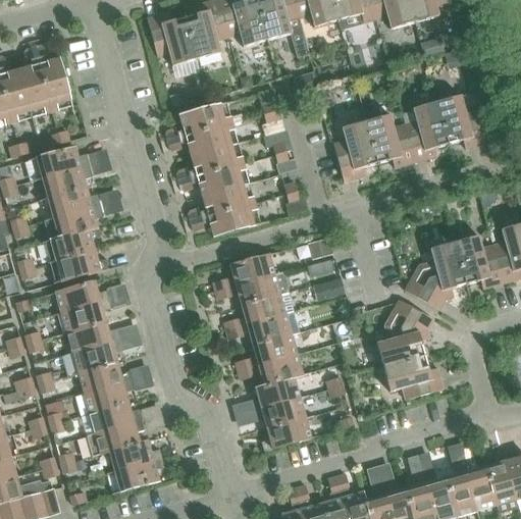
[(185,16),(196,58),(220,52),(217,39),(228,36),(218,0),(210,0),(197,4),(199,12),(185,16)]
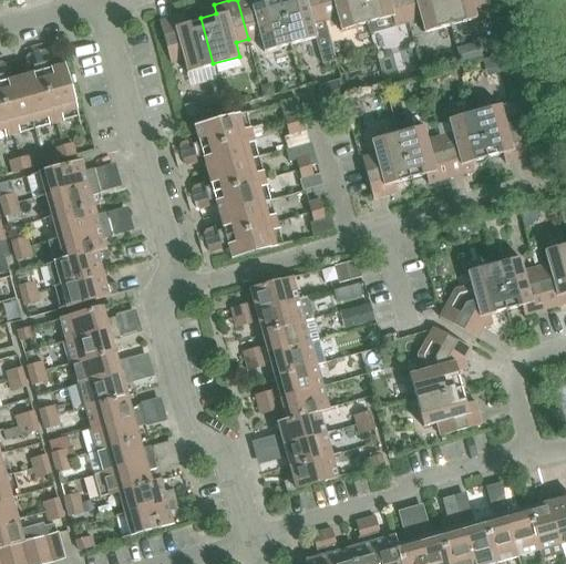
[(290,42),(278,0),(265,0),(261,1),(261,0),(237,0),(248,39),(259,36),(264,50),(290,42)]
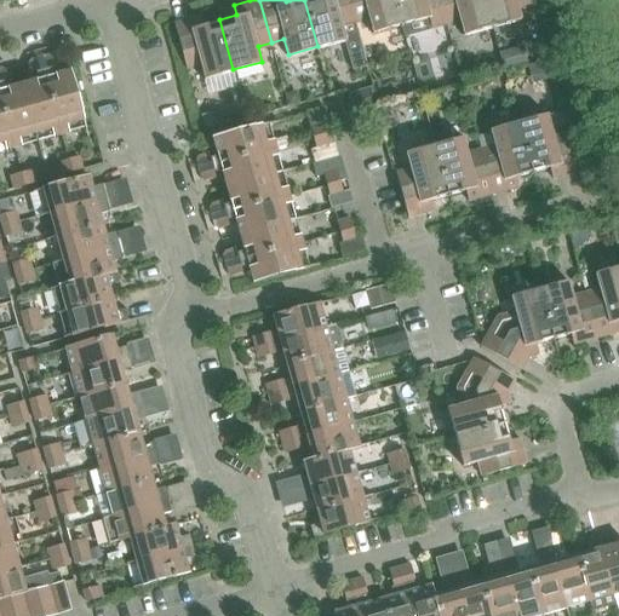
[(350,38),(356,39),(360,38),(355,19),(349,0),(304,0),(317,46),(347,39),(350,38)]
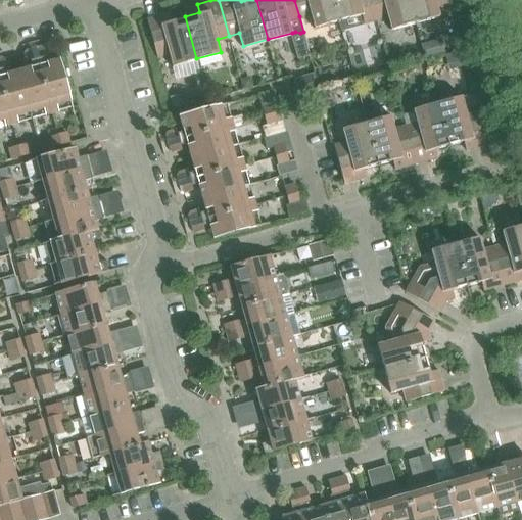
[(294,0),(299,16),(311,13),(314,27),(338,19),(333,0),(294,0)]
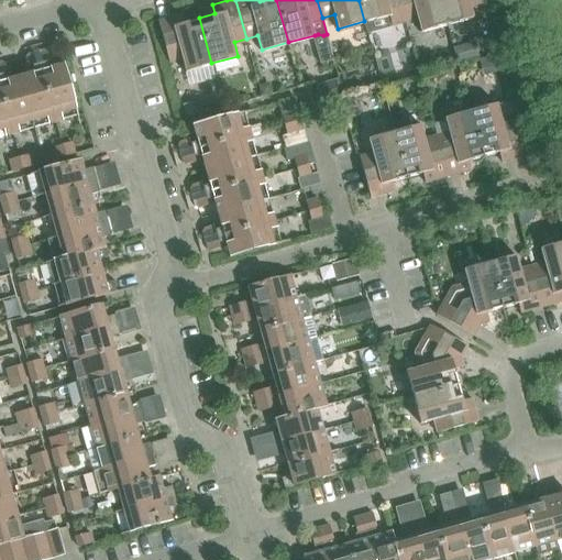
[(392,23),(405,20),(399,0),(359,0),(364,21),(389,14),(392,23)]
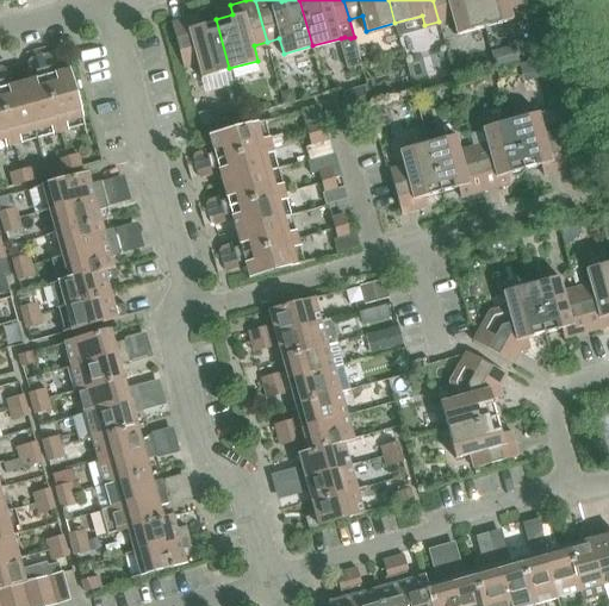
[(484,25),(477,0),(433,0),(439,22),(452,18),(455,32),(484,25)]
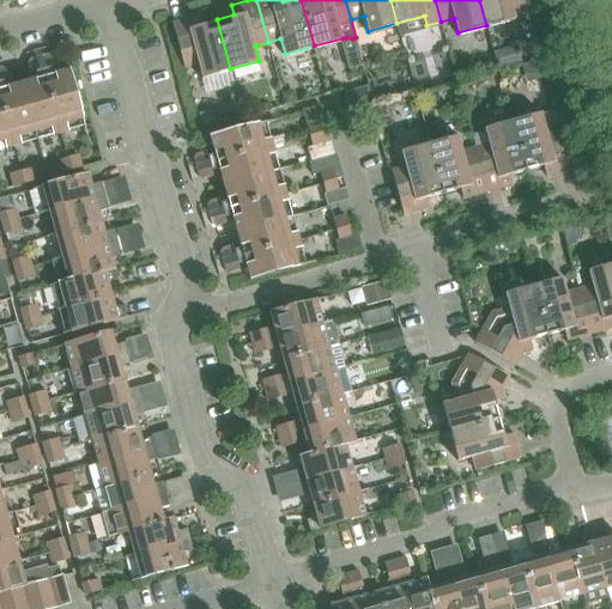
[(479,0),(486,25),(515,17),(511,2),(520,0),(479,0)]
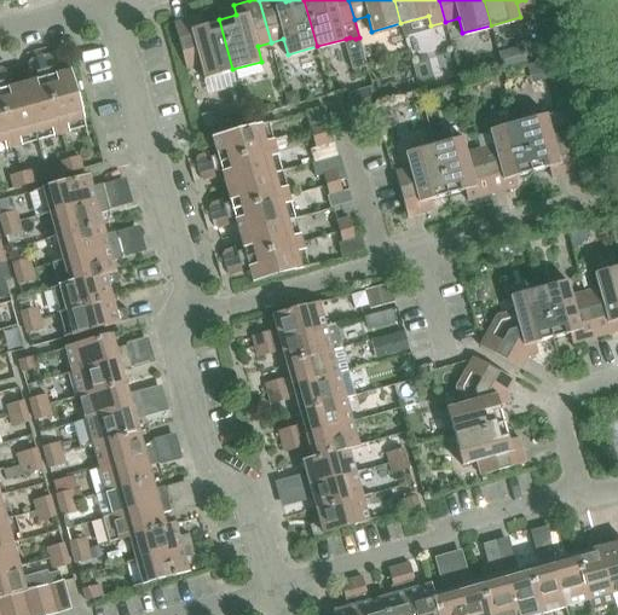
[(219,19),(202,24),(198,13),(173,21),(185,65),(200,62),(203,77),(232,69),(219,19)]
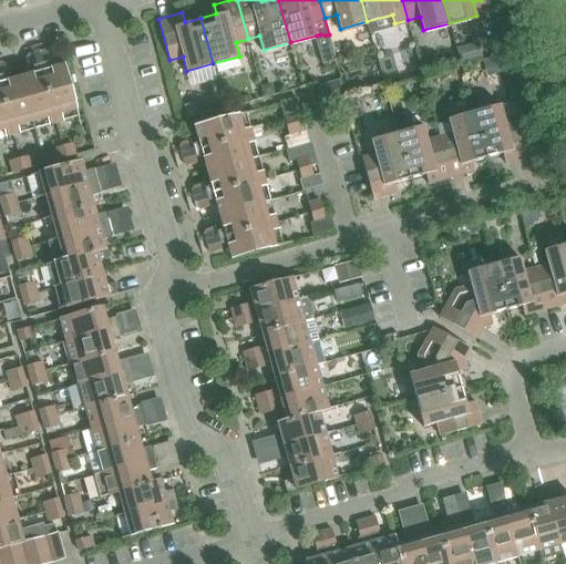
[(477,39),(455,45),(460,61),(482,54),(477,39)]
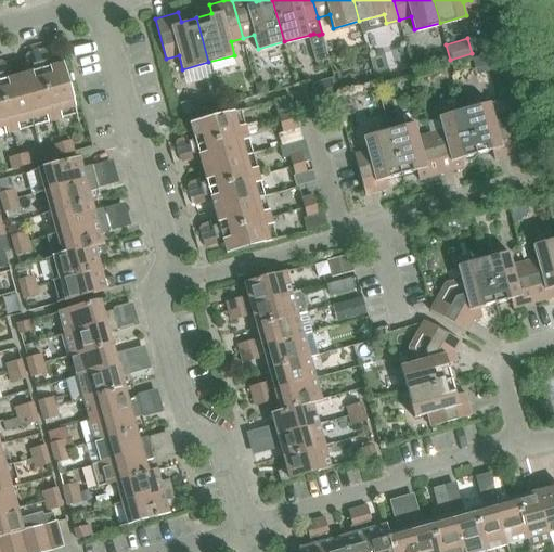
[(43,46),(38,48),(41,60),(50,58),(48,48),(43,46)]
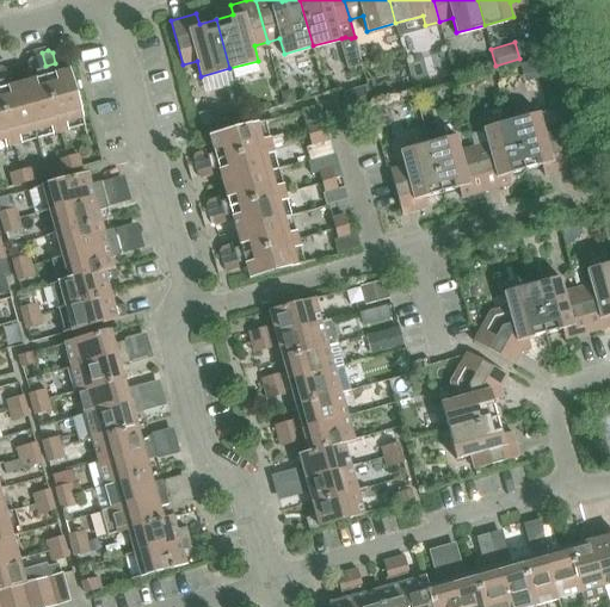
[(39,68),(36,54),(30,56),(28,60),(30,70),(39,68)]
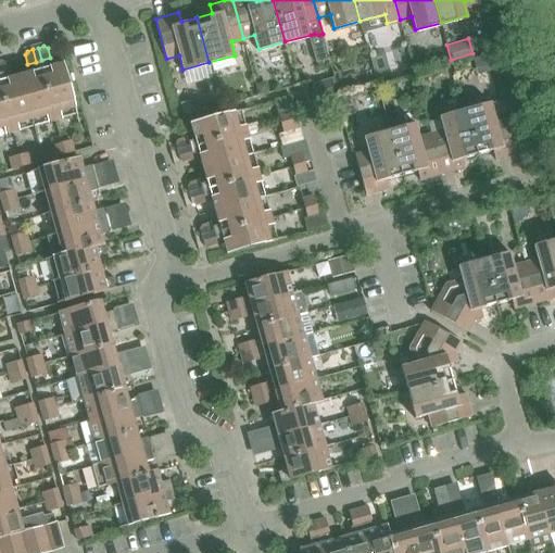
[(77,112),(63,62),(40,67),(54,118),(77,112)]
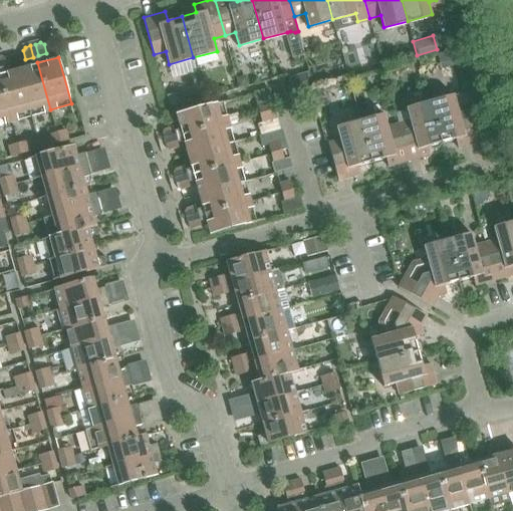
[(18,68),(31,114),(50,109),(37,62),(18,68)]
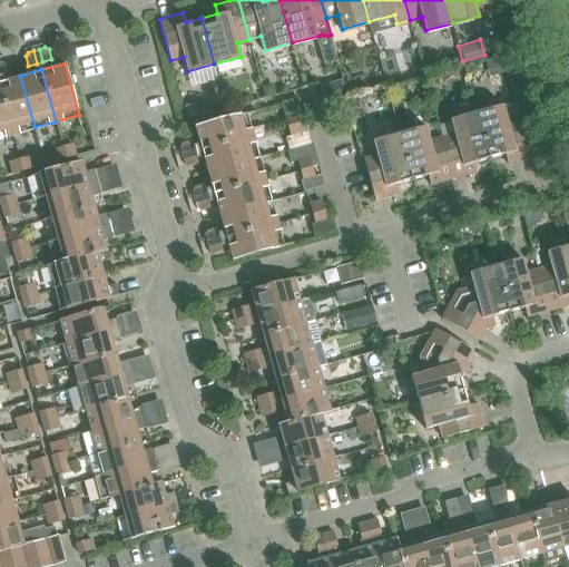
[(0,89),(12,134),(35,127),(20,76),(0,81),(0,89)]
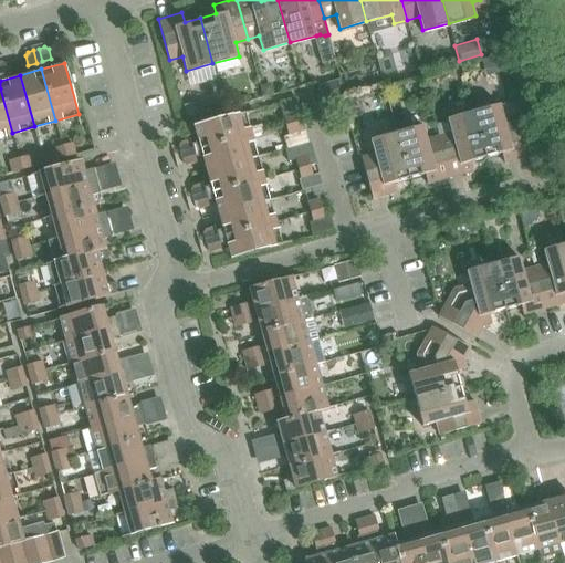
[(337,76),(320,82),(321,89),(339,84),(337,76)]
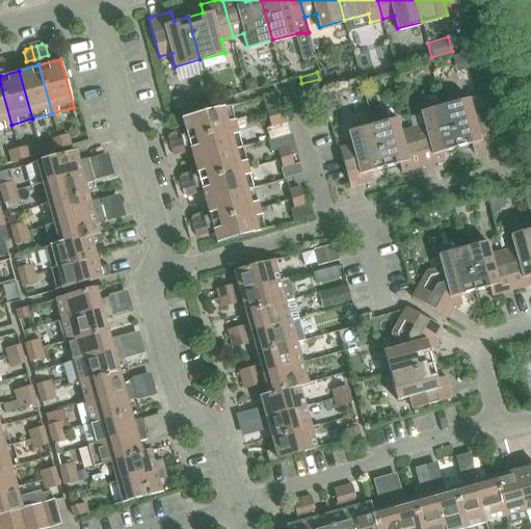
[(251,76),(244,78),(247,88),(258,86),(256,80),(251,76)]
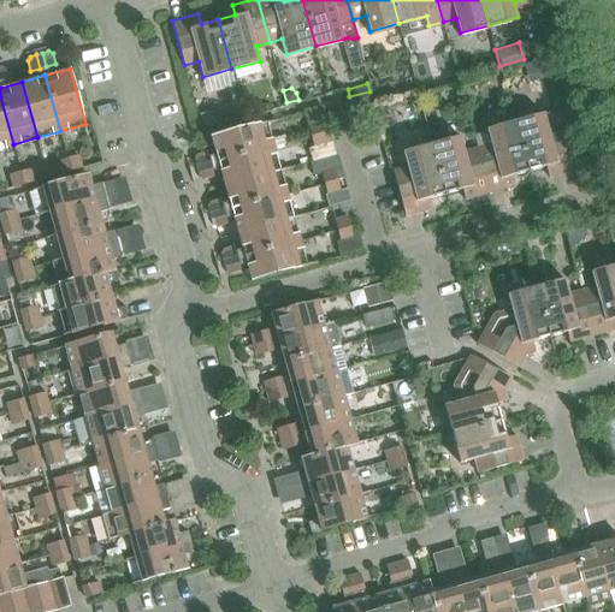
[(371,93),(355,96),(359,111),(374,106),(371,93)]
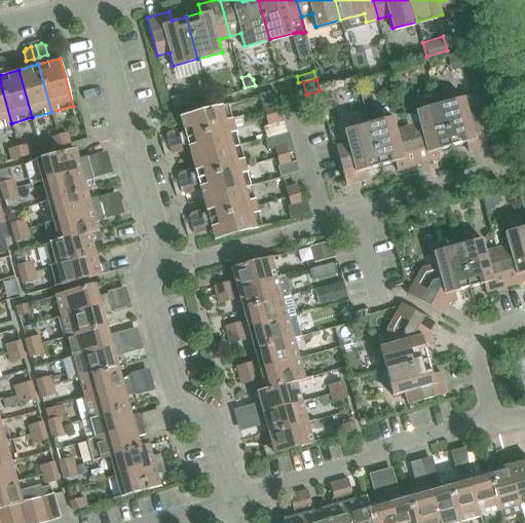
[(0,126),(11,123),(0,82),(0,126)]
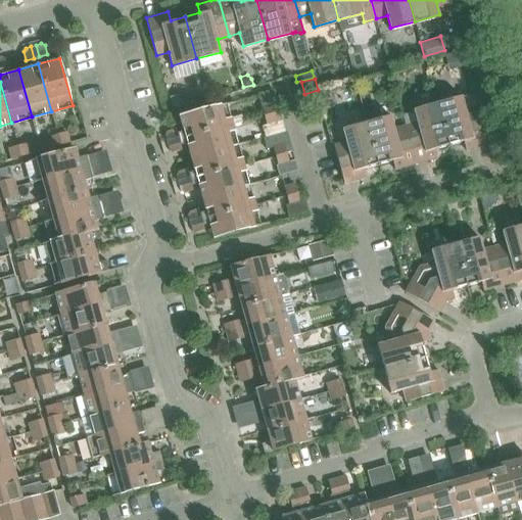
[(180,92),(170,95),(173,106),(183,103),(180,92)]
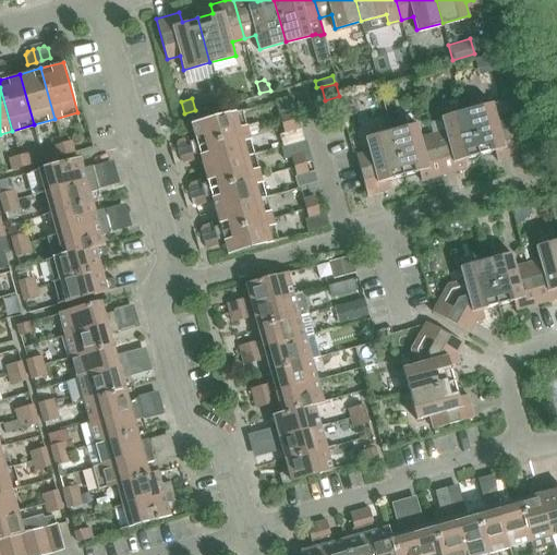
[(493,100),(467,108),(479,153),(494,148),(497,158),(520,152),(509,111),(496,115),(493,100)]
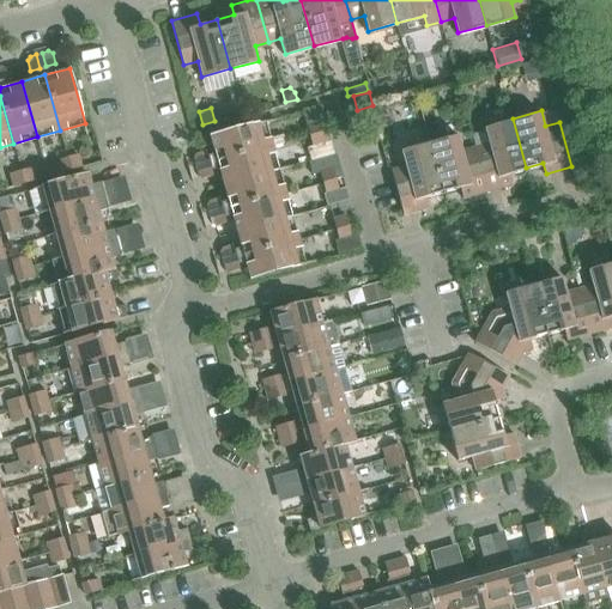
[(270,134),(266,119),(210,134),(217,159),(272,144),(270,134)]
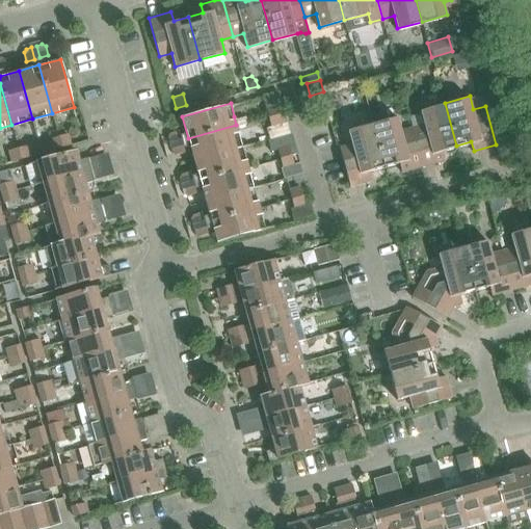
[(266,106),(268,115),(280,112),(276,103),(266,106)]
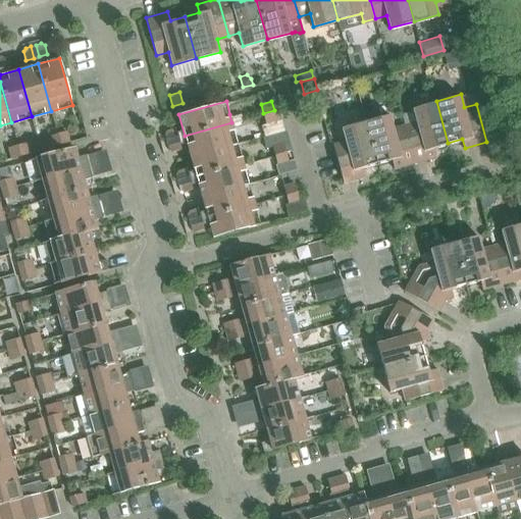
[(448,143),(436,101),(412,108),(415,120),(405,123),(415,161),(435,156),(433,147),(448,143)]
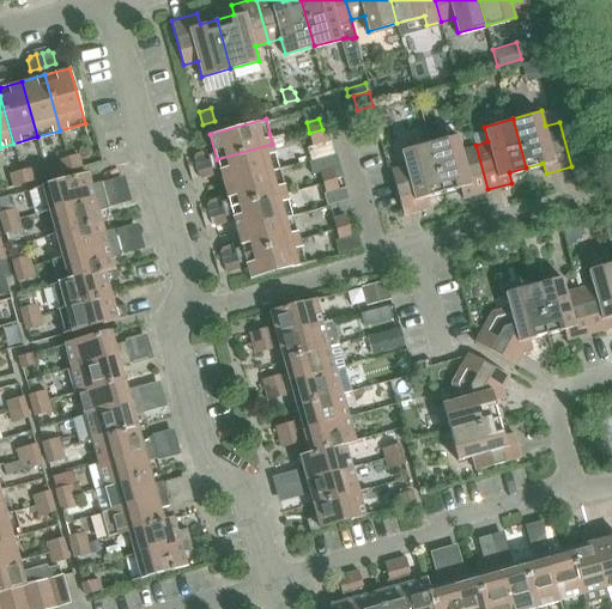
[(322,129),(309,133),(313,144),(325,140),(322,129)]
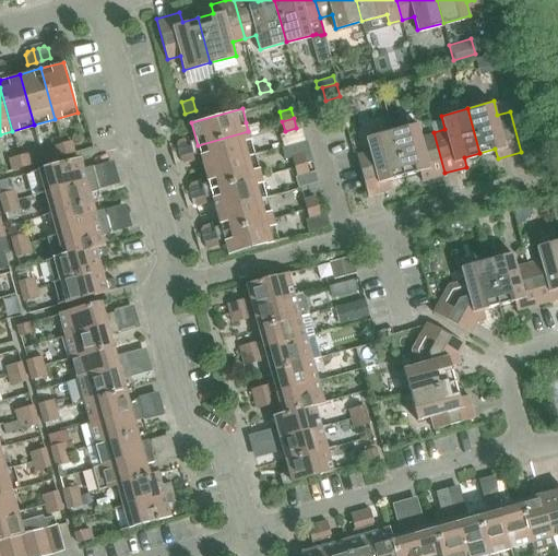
[(257,119),(246,122),(248,131),(260,128),(257,119)]
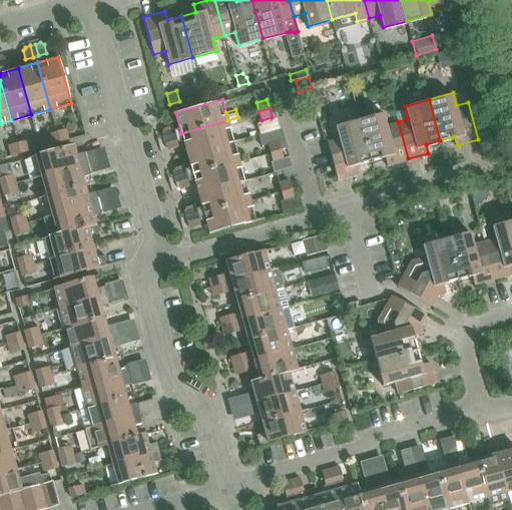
[(408,158),(398,121),(387,124),(383,111),(359,118),(371,159),(385,155),(387,164),(408,158)]
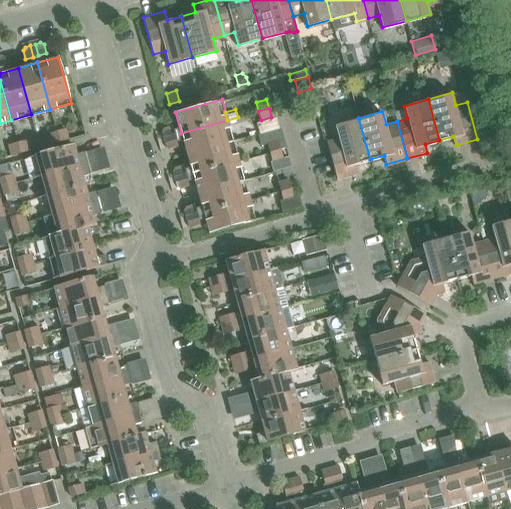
[(370,159),(358,118),(334,125),(338,137),(326,140),(336,177),(357,172),(355,163),(370,159)]
